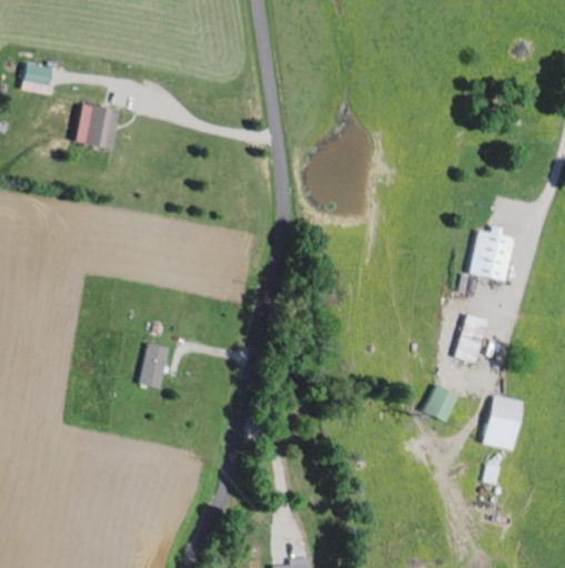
[(22,89),(48,93),(52,68),(27,63),(22,89)]
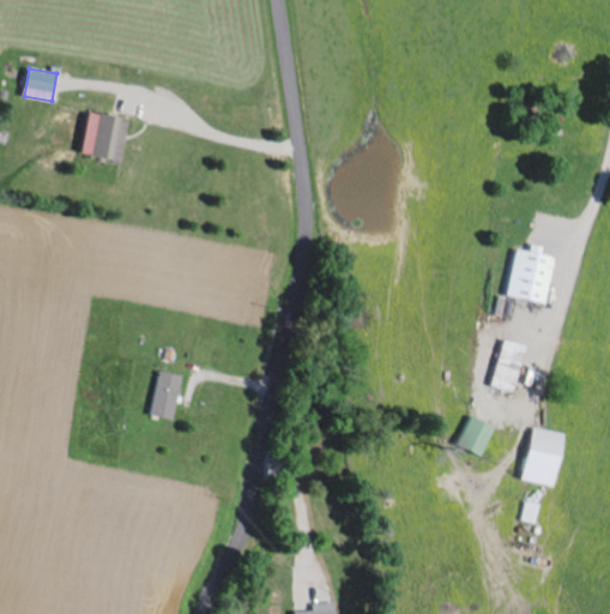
[(130,119),(89,110),(80,154),(120,162),(130,119)]
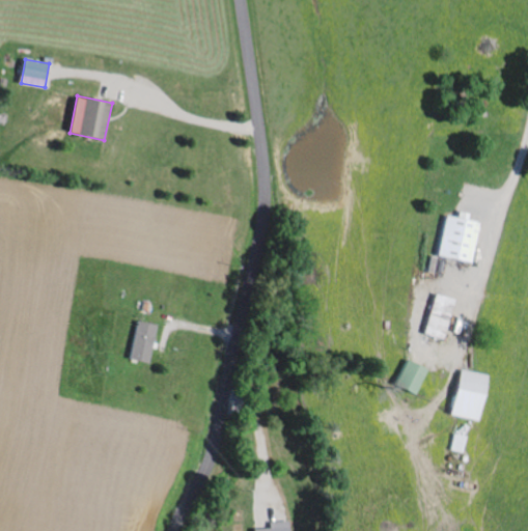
[(437,255),(472,263),(481,223),(446,215),(437,255)]
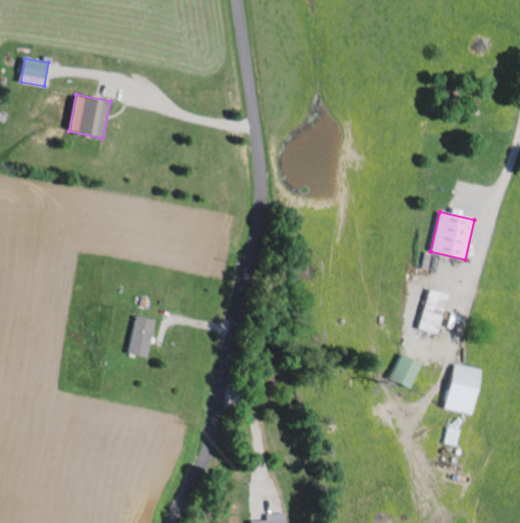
[(437,334),(445,293),(428,289),(419,330),(437,334)]
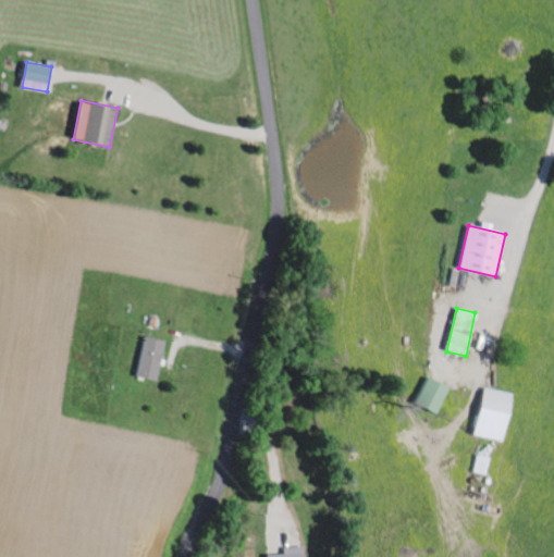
[(157,381),(165,342),(146,336),(136,376),(157,381)]
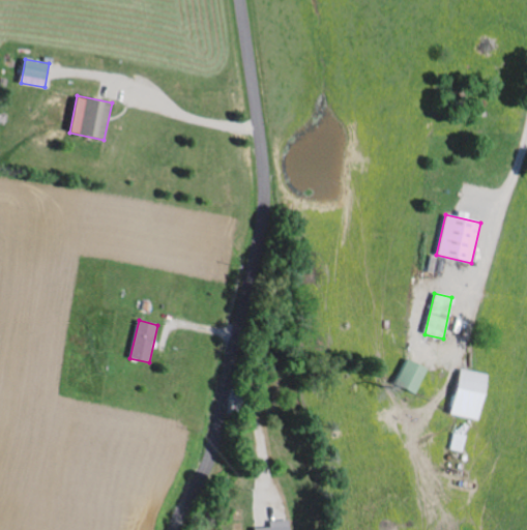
[(416,393),(427,367),(406,359),(396,385),(416,393)]
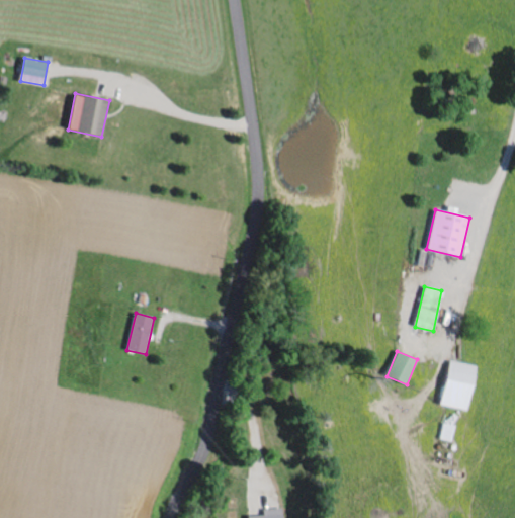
[(478,367),(450,360),(439,404),(466,411),(478,367)]
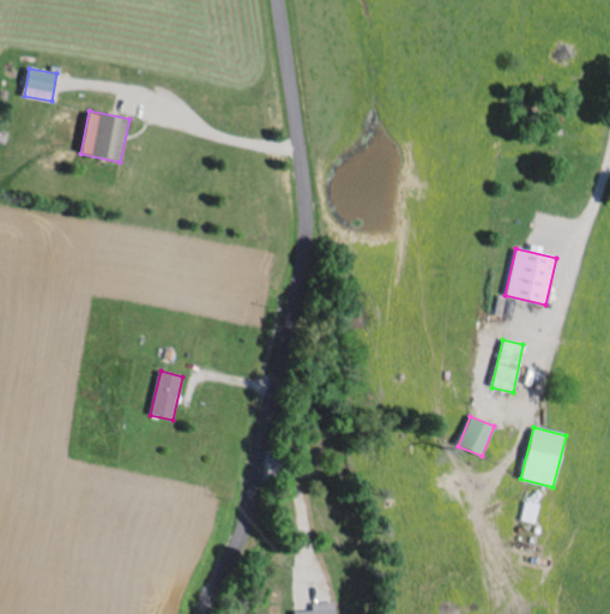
[(291,612),(291,613),(331,613),(332,603),(309,603),(309,611),(291,612)]
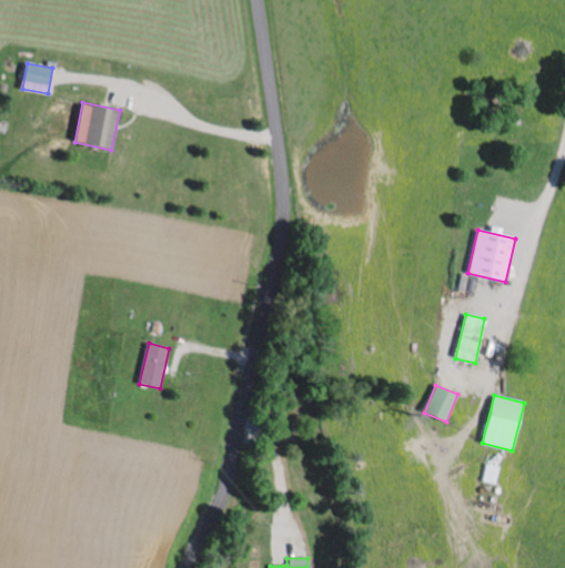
All buildings are outlined.
